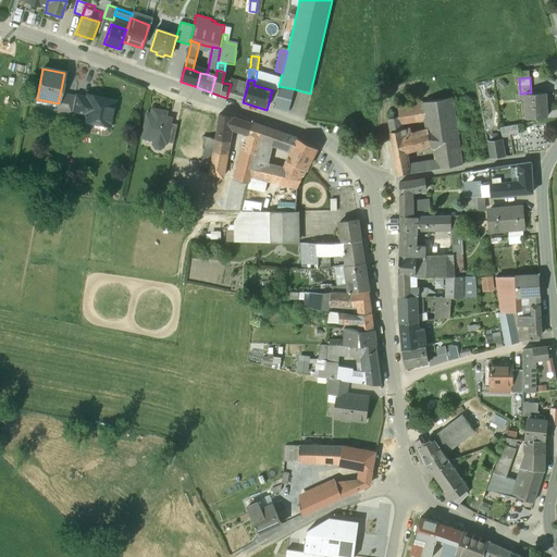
[(247,87),(231,82),(231,84),(226,98),(243,102),(247,87)]
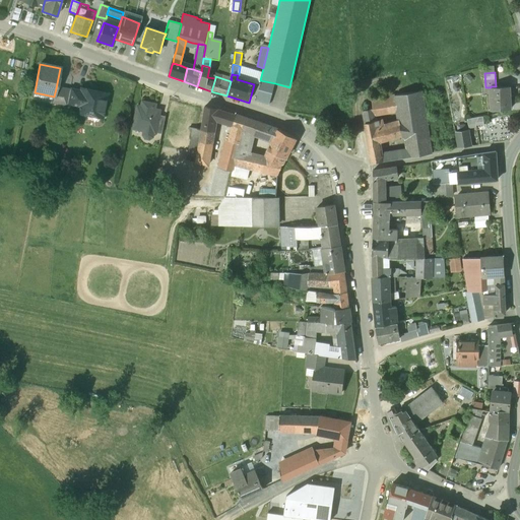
[(275,83),(260,80),(258,90),(265,92),(272,93),(275,83)]
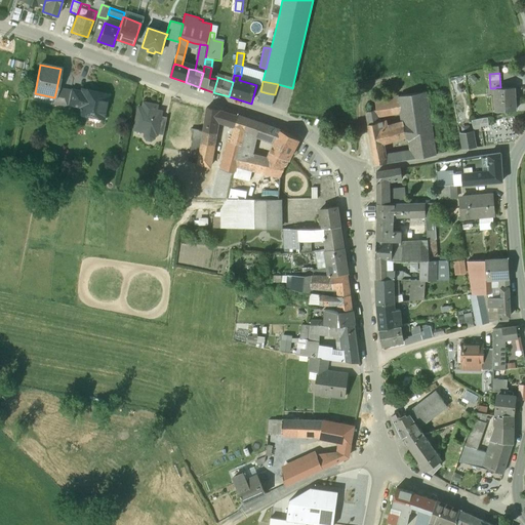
[(500,87),(495,87),(495,88),(496,110),(516,109),(515,86),(500,87)]
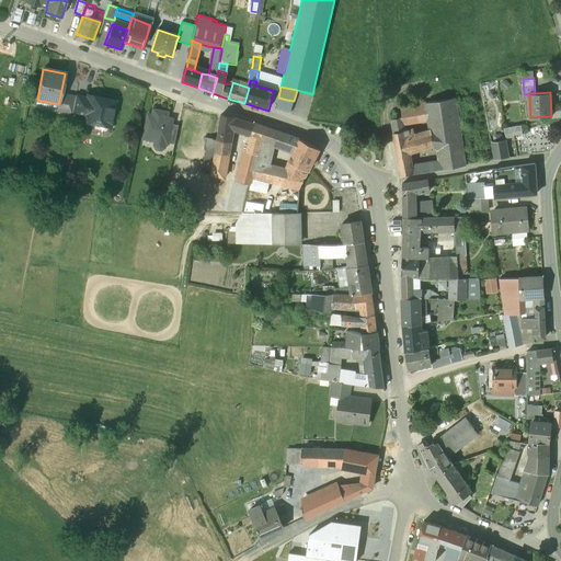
[(76,98),(60,95),(58,104),(56,112),(72,115),(76,98)]
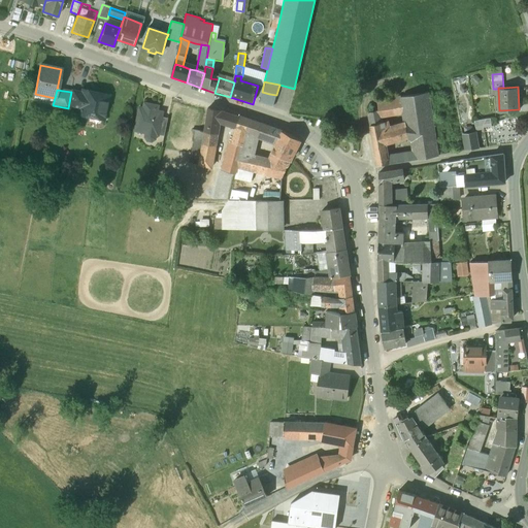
[(84,95),(71,92),(68,107),(80,109),(84,95)]
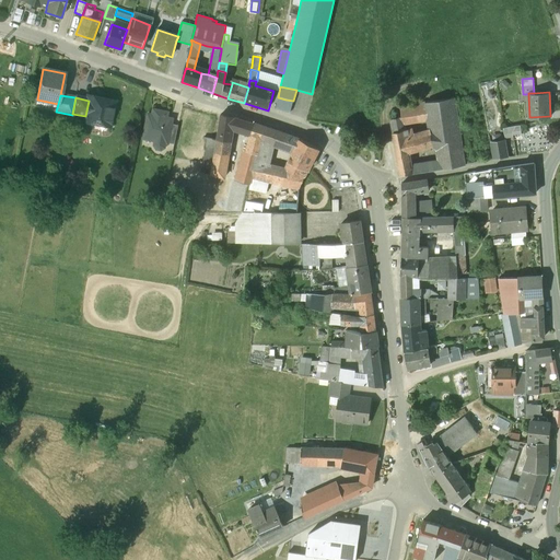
[(113,102),(90,97),(89,101),(85,116),(84,121),(88,121),(89,124),(94,125),(96,124),(100,124),(100,123),(108,124),(109,121),(112,120),(112,118),(111,115),(113,102)]
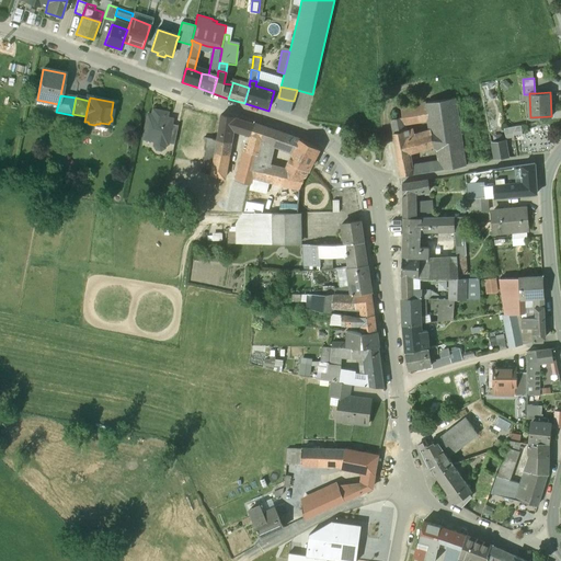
[(286,100),(278,98),(275,111),(283,112),(289,114),(294,101),(286,100)]
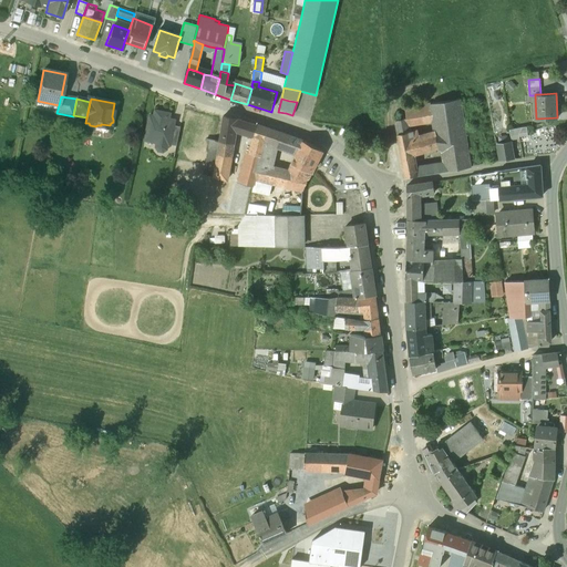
[(450,102),(460,160),(461,169),(471,167),(460,101),(450,102)]
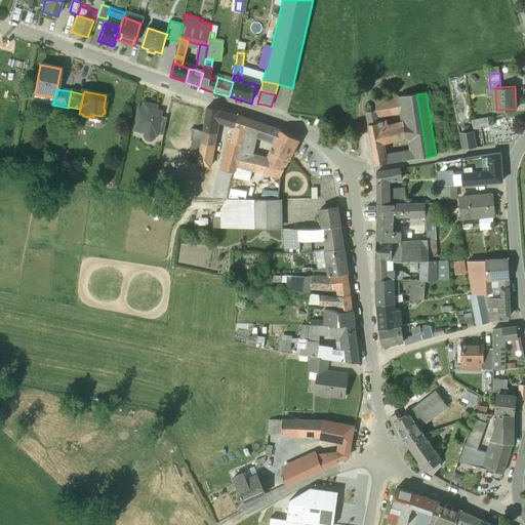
[(405,137),(407,152),(426,148),(416,94),(398,97),(400,108),(401,115),(403,126),(405,137)]
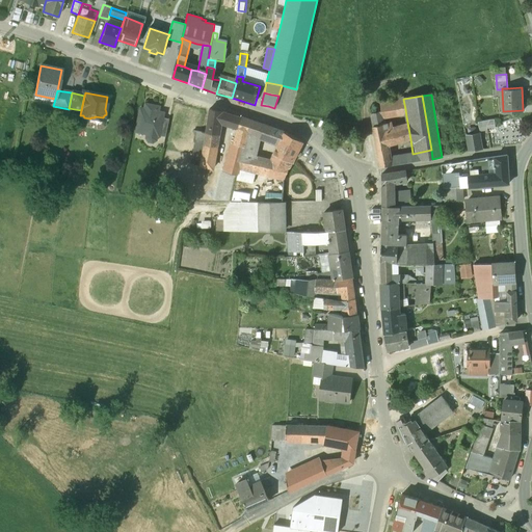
[(380,103),(381,112),(394,110),(405,109),(403,99),(380,103)]
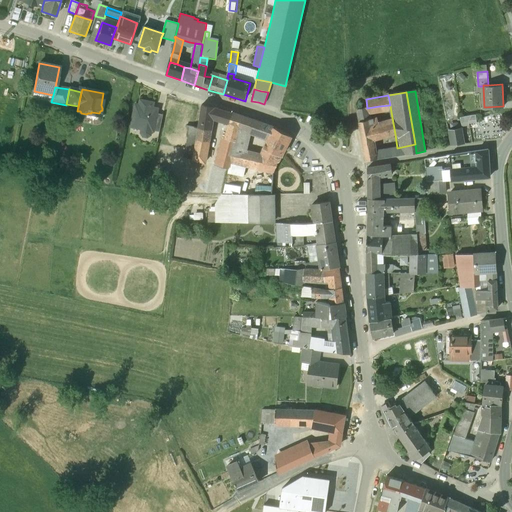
[(154,103),(140,100),(139,105),(135,105),(131,128),(142,130),(141,134),(143,137),(147,138),(151,136),(151,132),(153,132),(157,114),(157,113),(151,112),(152,107),(153,108),(154,103)]
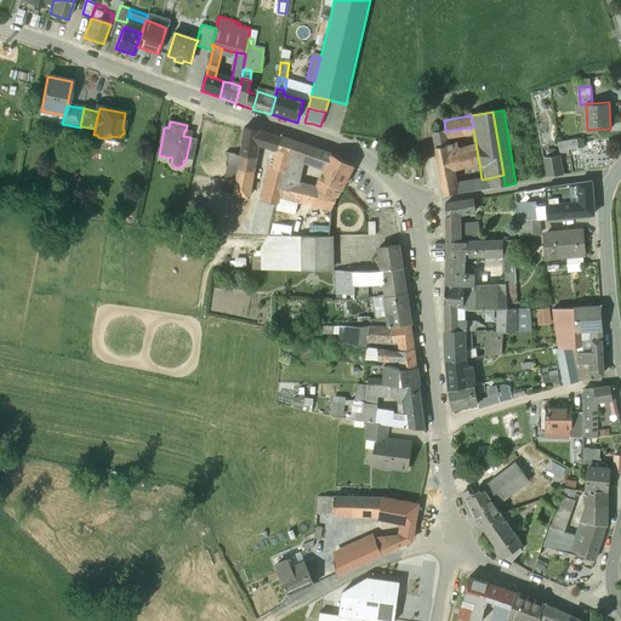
[(240,155),(240,157),(257,159),(260,147),(261,130),(245,127),(244,130),(240,155)]
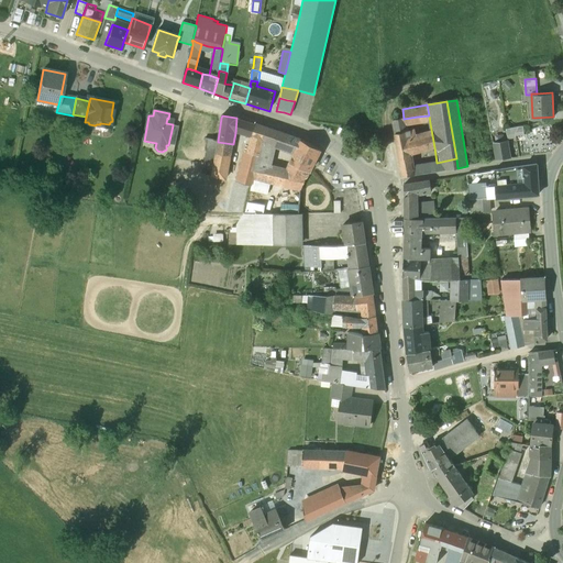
[(418,125),(430,123),(429,116),(417,117),(418,125)]
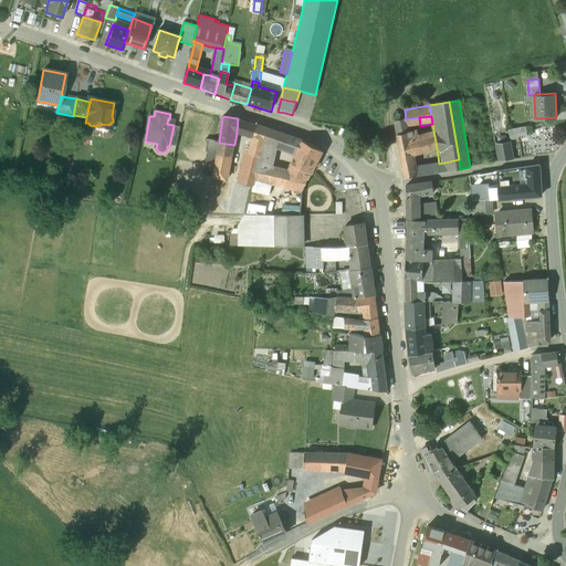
[(408,127),(420,126),(419,117),(406,119),(394,122),(397,136),(407,135),(409,134),(408,127)]
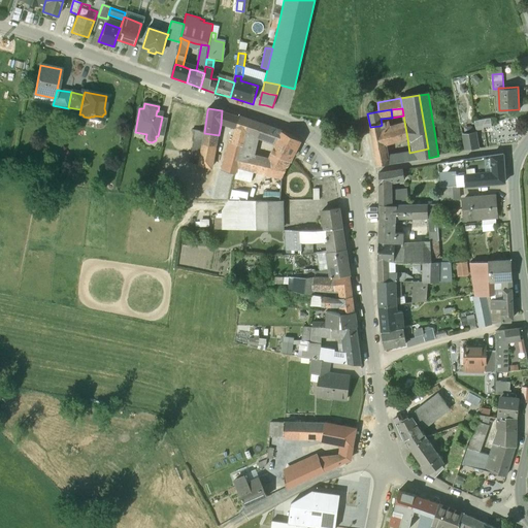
[(222,110),(221,125),(235,129),(239,117),(222,110)]
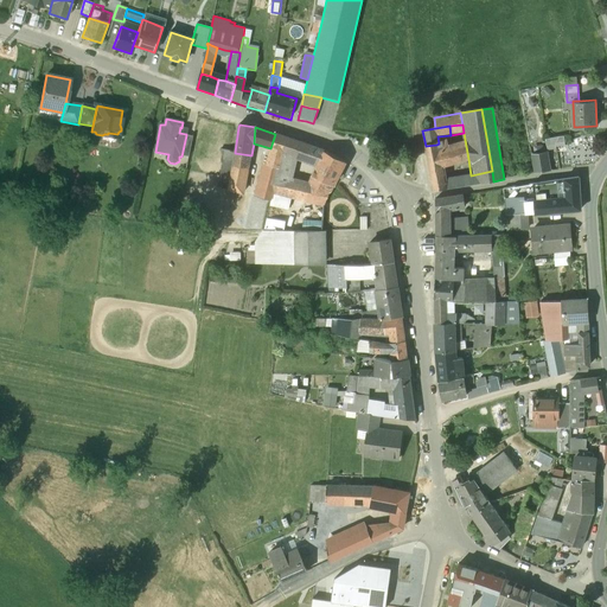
[(270,148),(257,197),(270,200),(269,205),(288,209),(291,198),(286,197),(291,177),(296,157),(319,164),(326,151),(275,134),(270,148)]
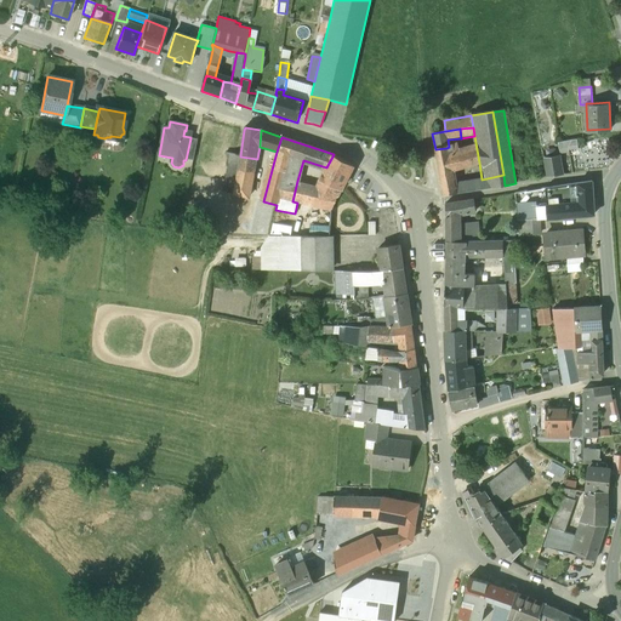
[(198,140),(191,138),(186,160),(193,161),(198,140)]
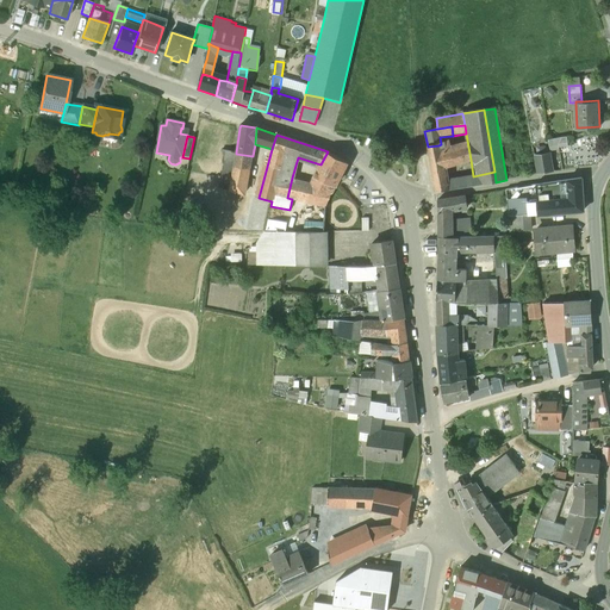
[(567,136),(558,137),(559,147),(568,145),(567,136)]
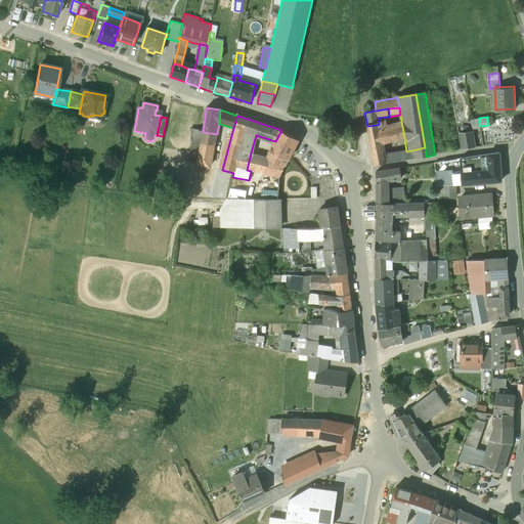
[(479,118),(471,120),(472,128),(480,126),(479,118)]
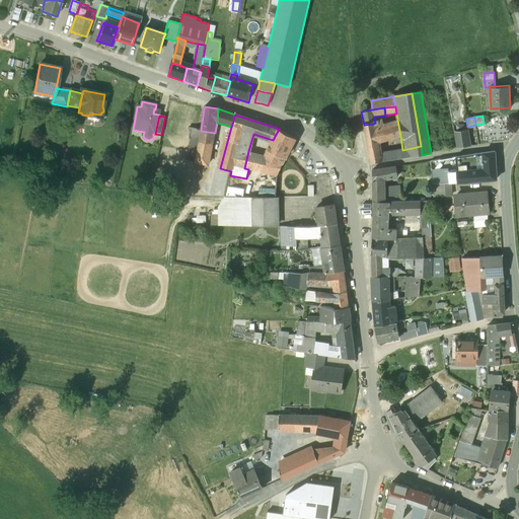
[(373,124),(364,125),(370,156),(379,154),(377,143),(400,136),(398,125),(375,131),(373,124)]
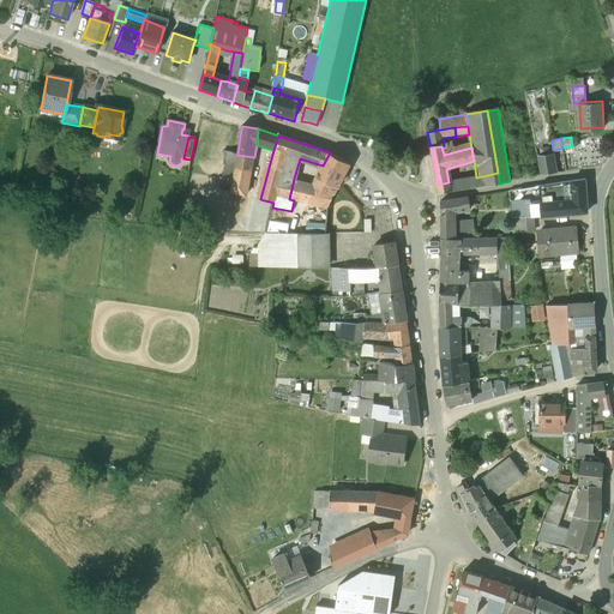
[(230,192),(236,154),(227,151),(220,190),(230,192)]
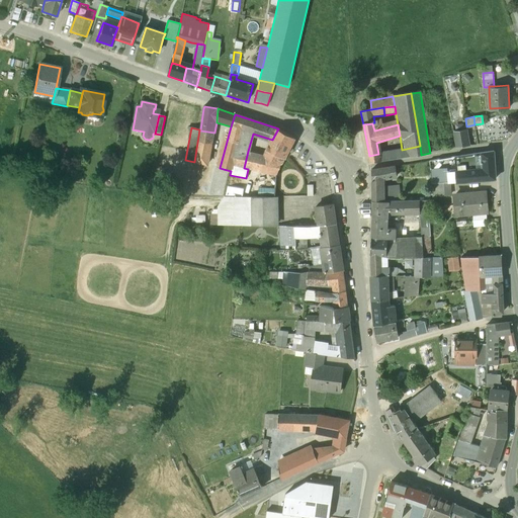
[(278,128),(272,140),(268,150),(284,158),(294,139),(278,128)]
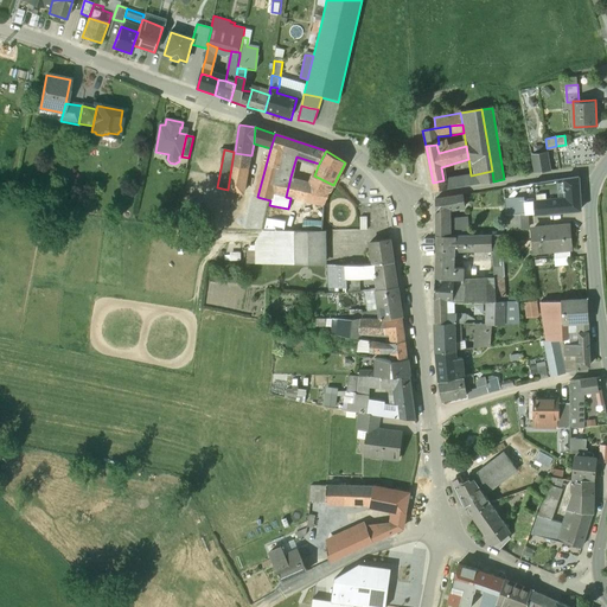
[(235,153),(235,152),(234,152),(228,190),(228,191),(244,195),(251,155),(235,153)]
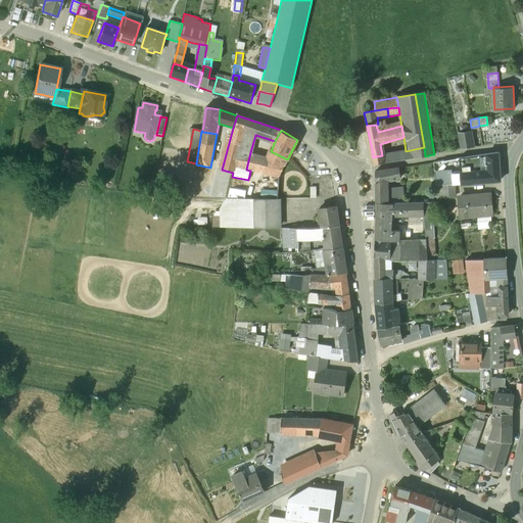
[(471,131),(459,133),(462,149),(474,147),(471,131)]
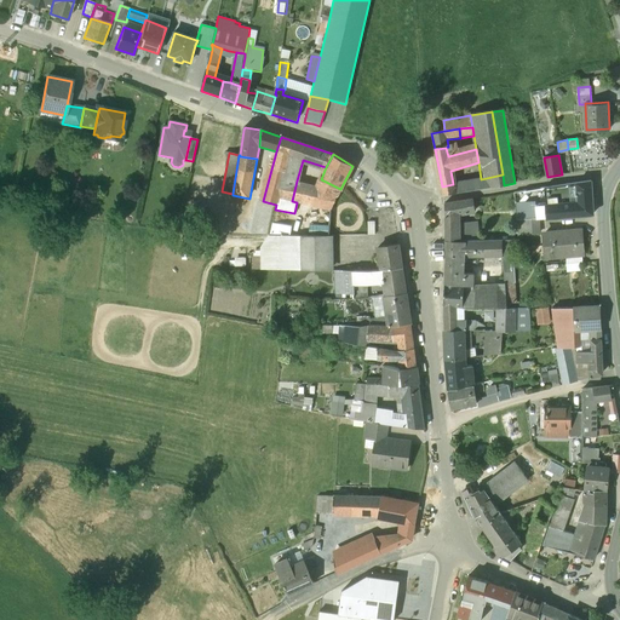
[(482,182),(483,189),(505,185),(504,185),(503,174),(481,179),(482,182)]
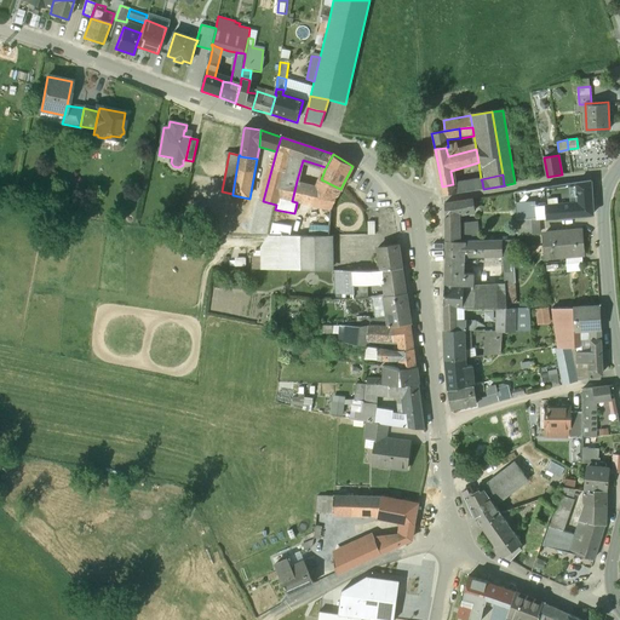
[(340,189),(321,179),(316,185),(310,206),(332,211),(340,189)]
